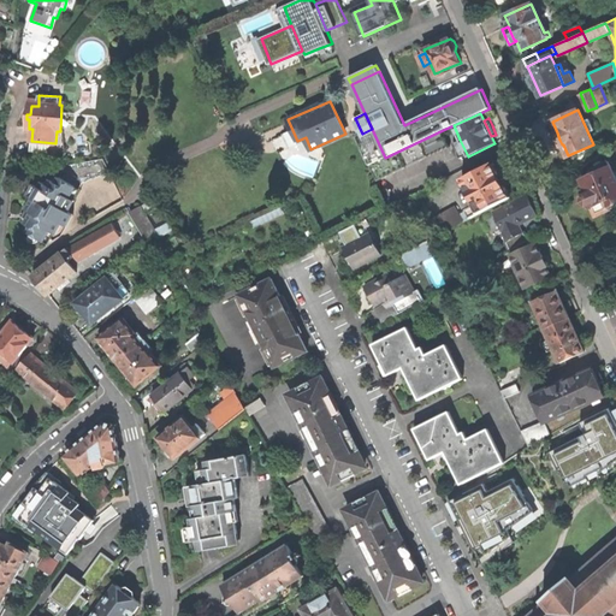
[(385,158),(372,129),(362,134),(356,136),(369,165),(385,158)]
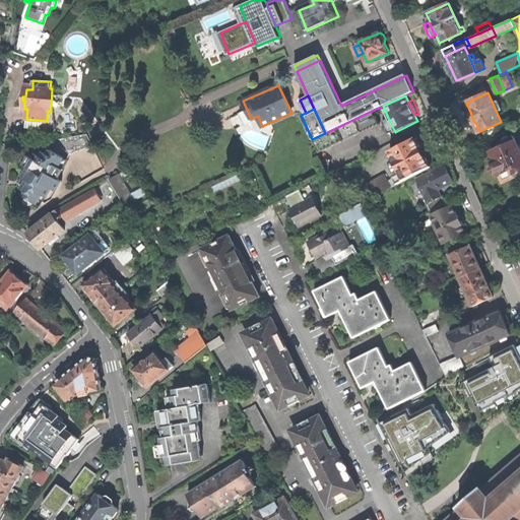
[(47,121),(26,119),(26,127),(41,128),(41,131),(47,131),(47,127),(55,127),(53,110),(51,110),(51,111),(48,111),(47,121)]
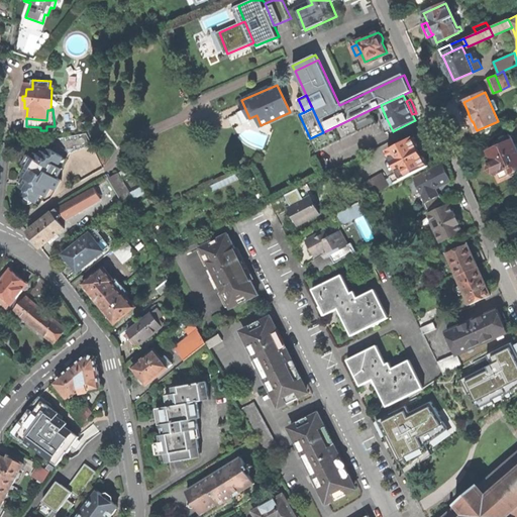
[(323,132),(310,138),(316,151),(378,122),(372,109),(323,132)]
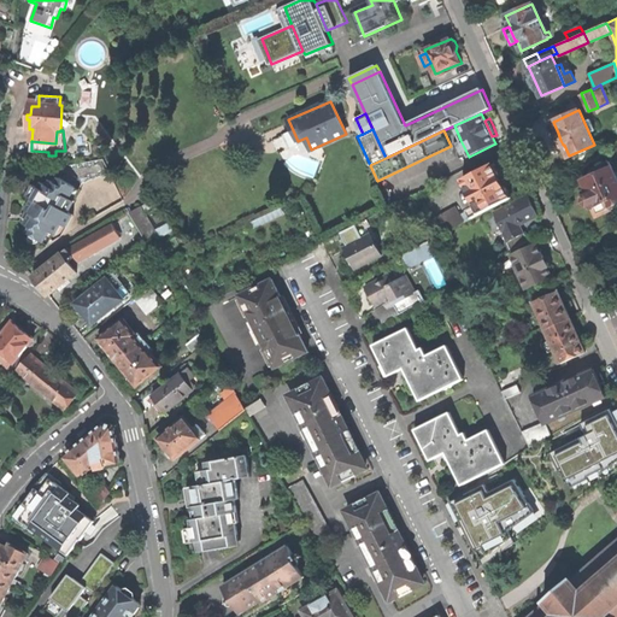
[(468,154),(460,140),(454,142),(462,158),(468,154)]
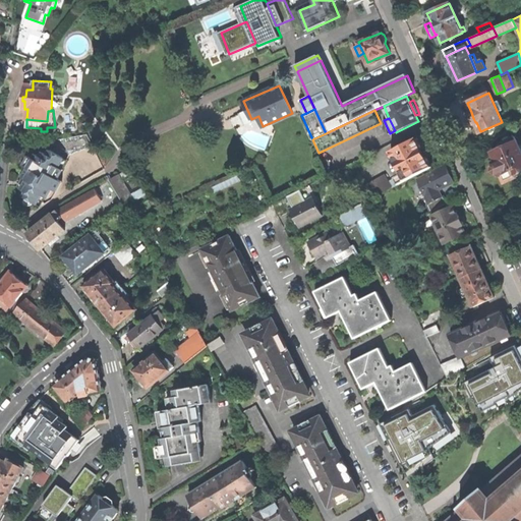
[(54,142),(50,151),(66,160),(70,153),(71,153),(77,151),(79,151),(85,149),(87,150),(94,147),(88,134),(54,142)]
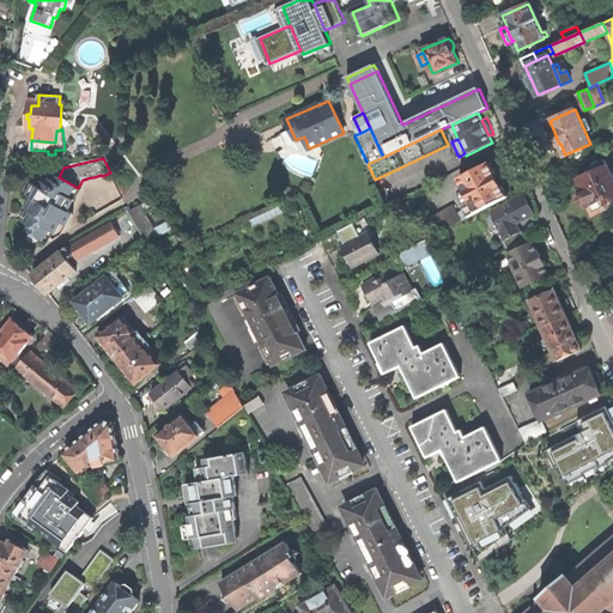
[(588,168),(592,174),(608,167),(606,161),(601,162),(599,161),(594,162),(593,165),(588,168)]
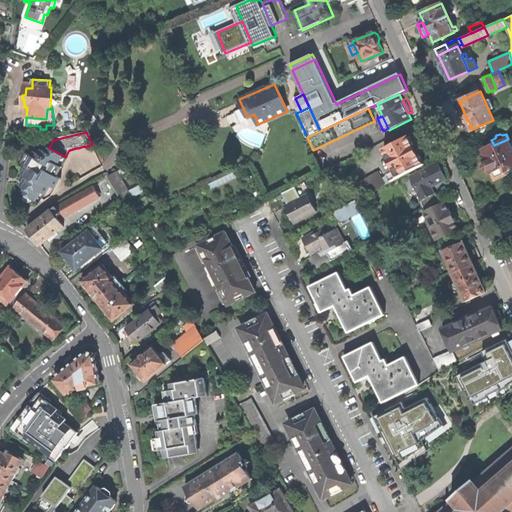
[(392,180),(424,164),(416,148),(410,136),(384,149),(396,171),(389,174),(392,180)]
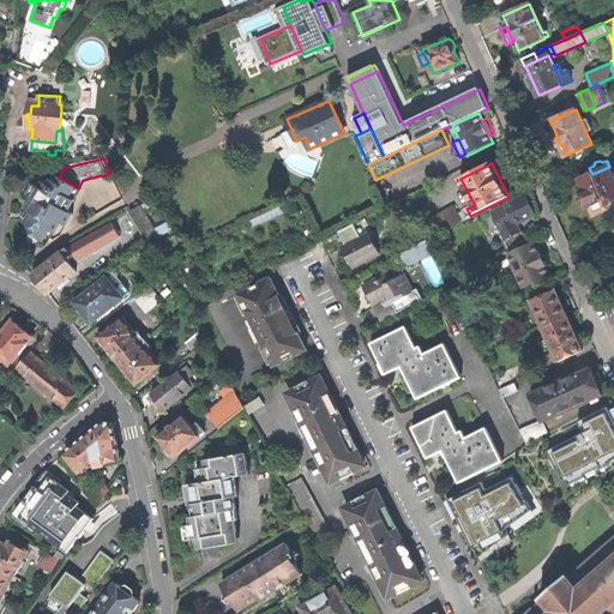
[(590,206),(594,214),(608,208),(607,204),(613,200),(613,176),(612,172),(609,167),(593,174),(582,179),(587,190),(583,192),(583,194),(582,196),(582,198),(582,200),(583,202),(585,204),(588,204),(589,206),(590,206)]
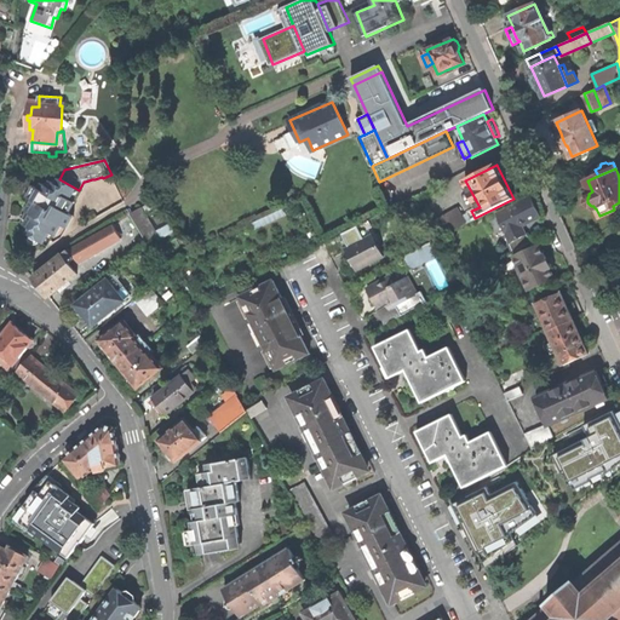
[(38,245),(40,241),(44,244),(50,233),(56,235),(61,224),(67,228),(73,216),(69,213),(81,190),(79,190),(59,179),(57,184),(51,182),(49,187),(44,184),(40,189),(35,187),(29,197),(33,200),(28,212),(33,214),(30,219),(27,225),(32,228),(28,234),(32,236),(29,240),(30,244),(34,245),(38,245)]
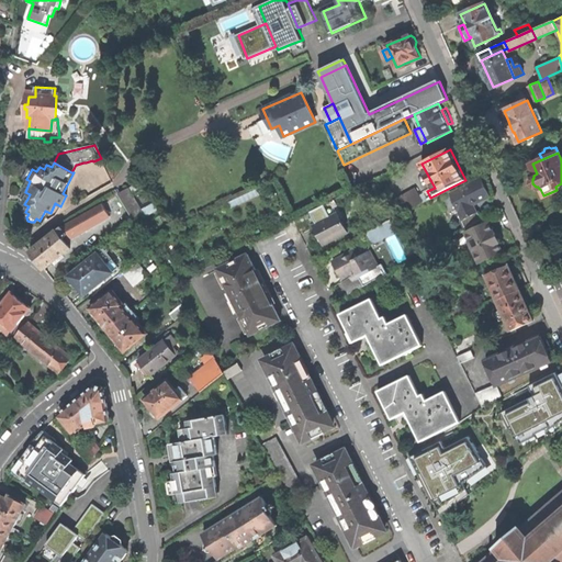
[(460,211),(472,205),(490,195),(485,187),(481,178),(451,194),(460,211)]
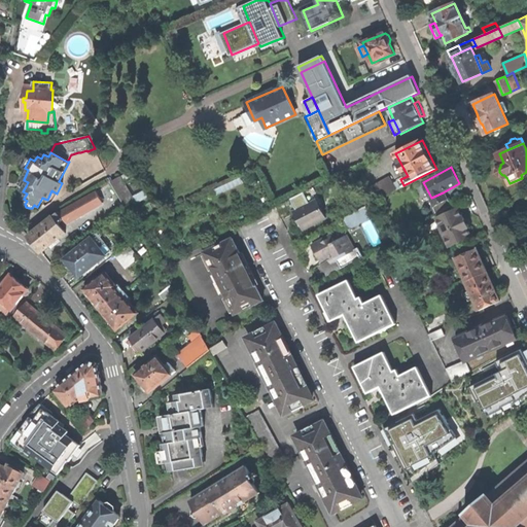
[(111,182),(128,209),(135,204),(119,177),(111,182)]
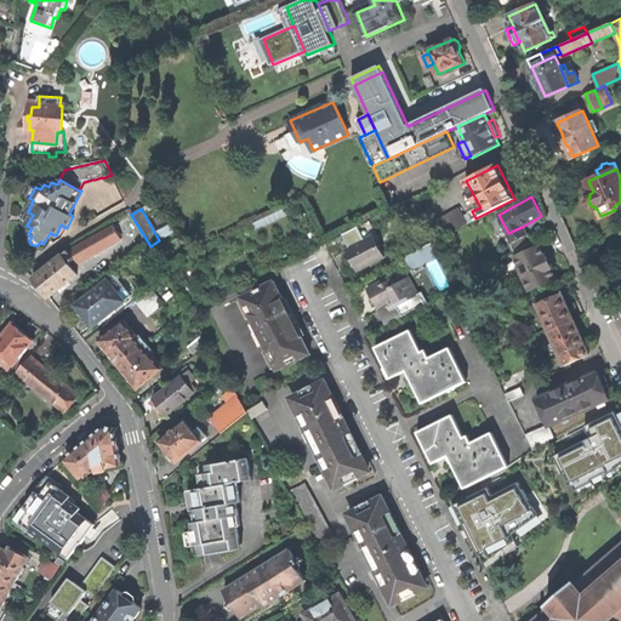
[(432,243),(468,224),(460,209),(428,224),(431,228),(426,231),(432,243)]
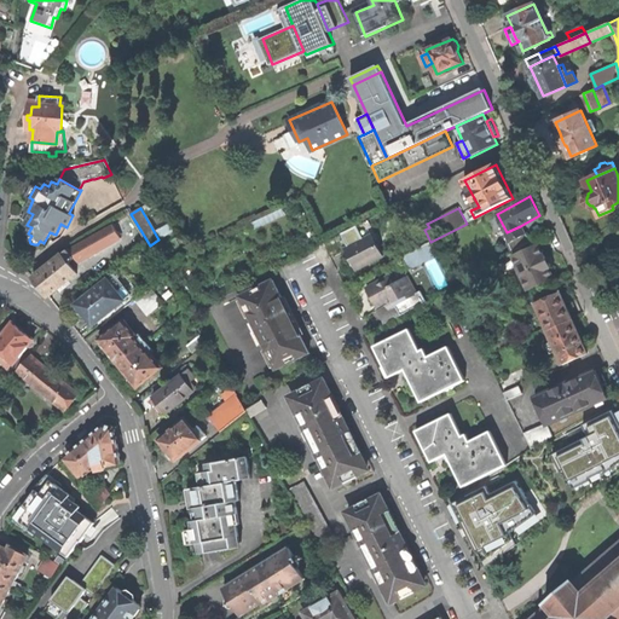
[(501,247),(510,241),(512,241),(507,232),(497,214),(487,220),(501,247)]
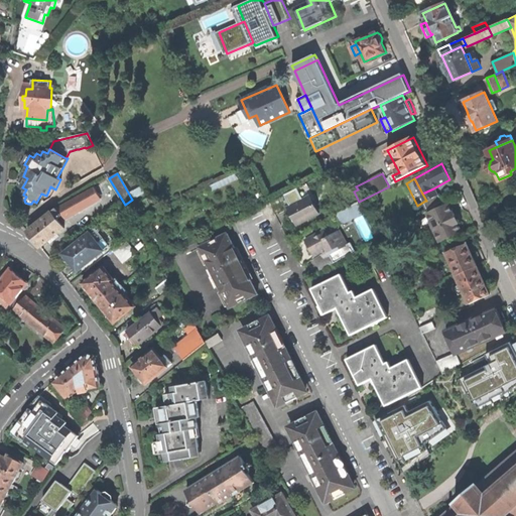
[(78,212),(101,199),(95,186),(71,201),(78,212)]
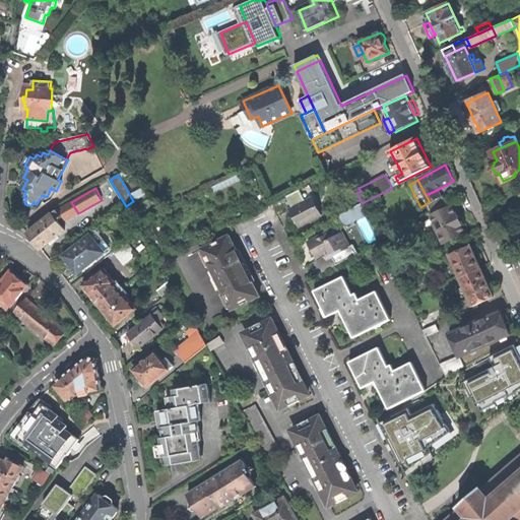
[(430,202),(429,202),(433,210),(446,203),(442,195),(440,196),(437,190),(426,195),(430,202)]
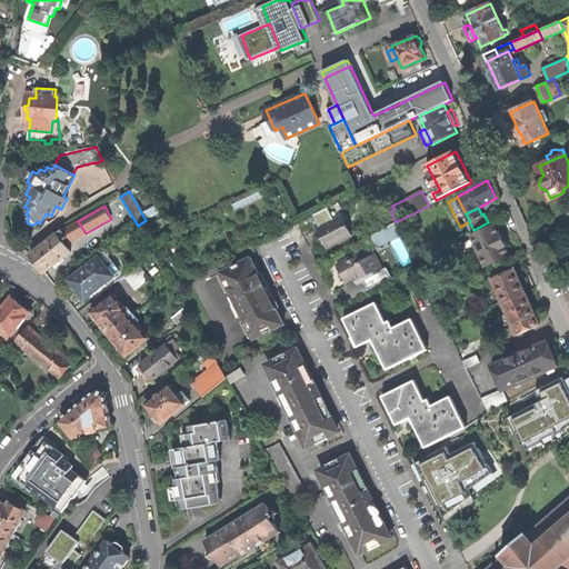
[(323,238),(328,247),(352,235),(342,216),(318,228),(323,238)]
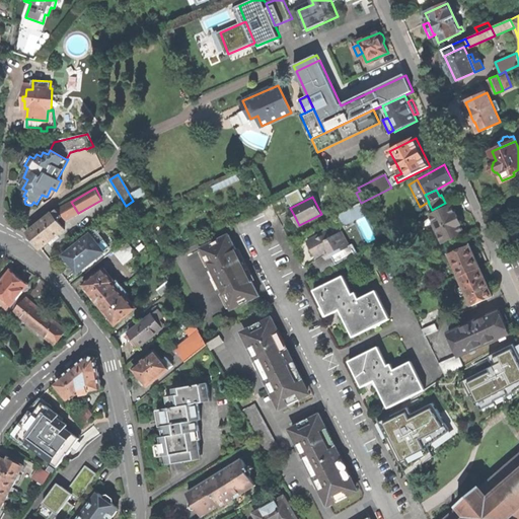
[(78,213),(71,202),(60,208),(66,219),(78,213)]
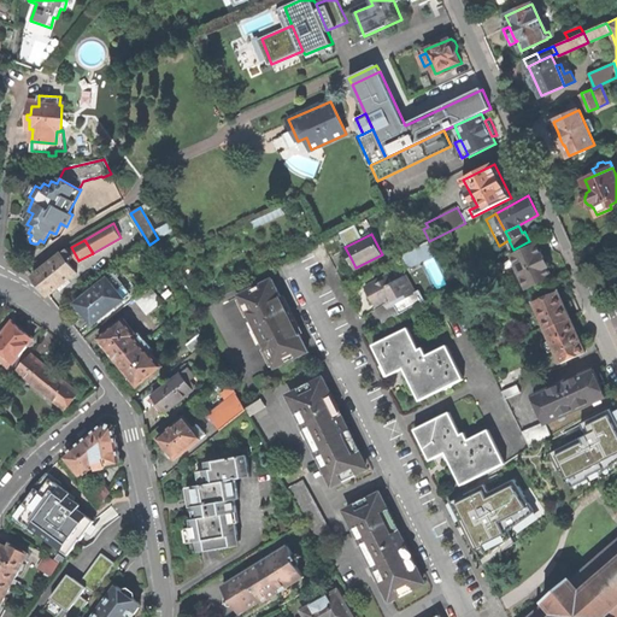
[(417,247),(422,257),(433,251),(428,241),(417,247)]
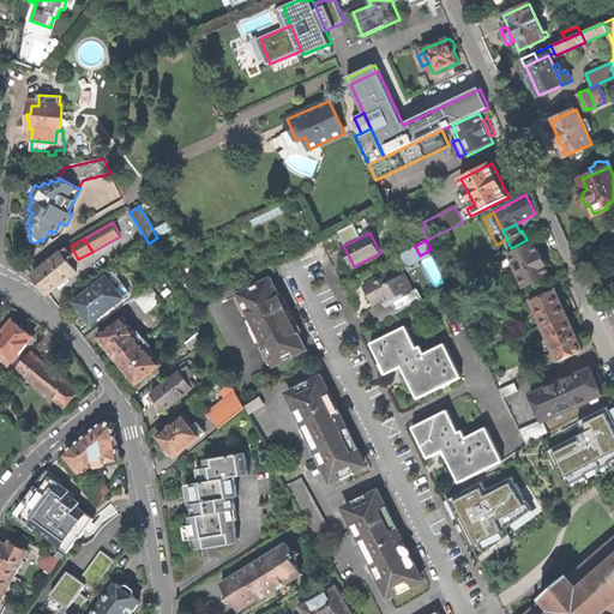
[(515,264),(523,286),(548,274),(543,264),(539,252),(534,241),(509,252),(510,254),(515,264)]
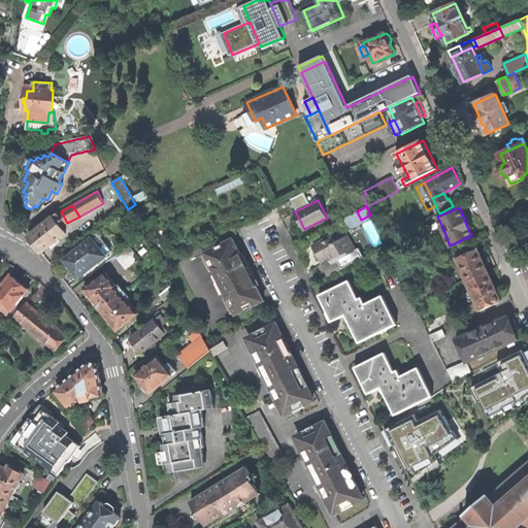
[(58,213),(54,218),(59,224),(63,221),(58,213)]
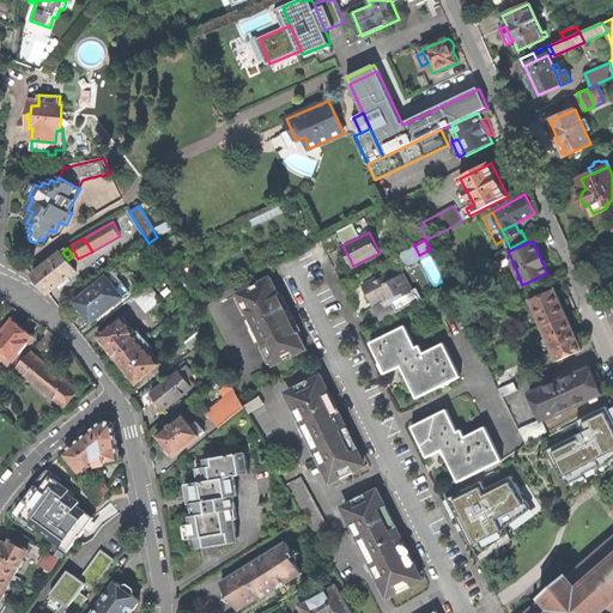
[(48,293),(77,271),(68,260),(62,253),(34,274),(41,284),(48,293)]
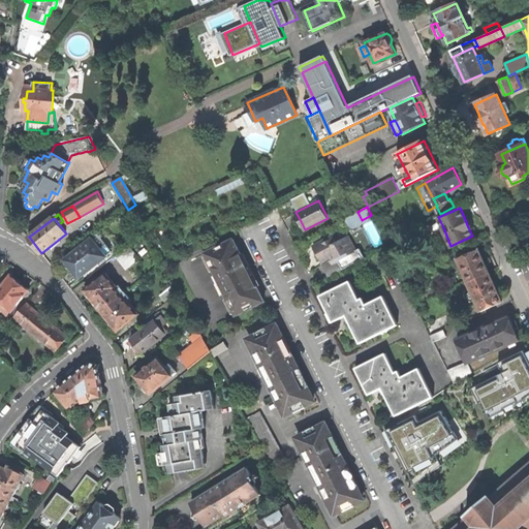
[(436,230),(443,227),(439,219),(432,222),(436,230)]
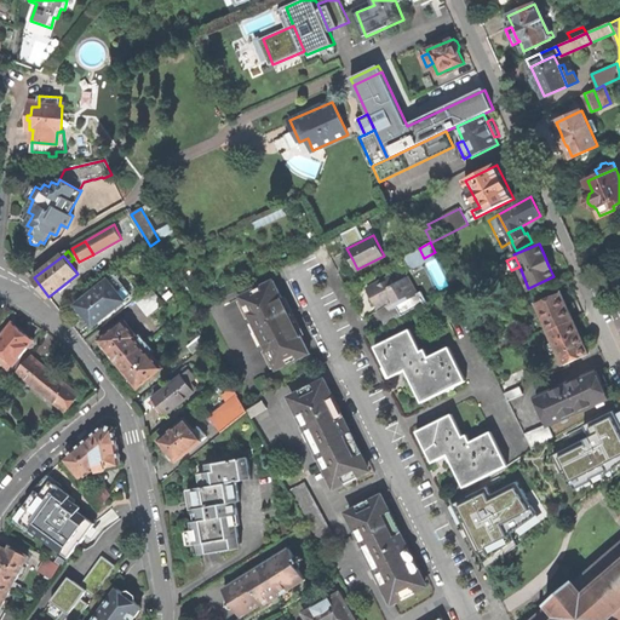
[(103,319),(131,294),(114,275),(108,280),(108,279),(76,305),(78,306),(76,308),(76,310),(78,314),(80,315),(82,315),(84,315),(89,320),(93,326),(103,319)]
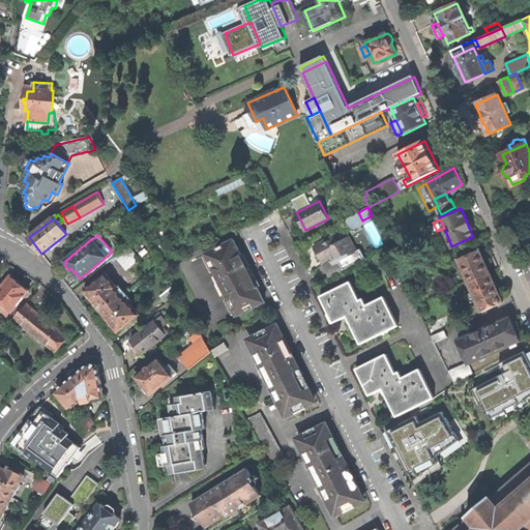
[(323,265),(330,277),(365,258),(360,248),(356,251),(349,237),(337,243),(334,236),(316,246),(324,260),(331,255),(334,259),(326,264),(323,265)]
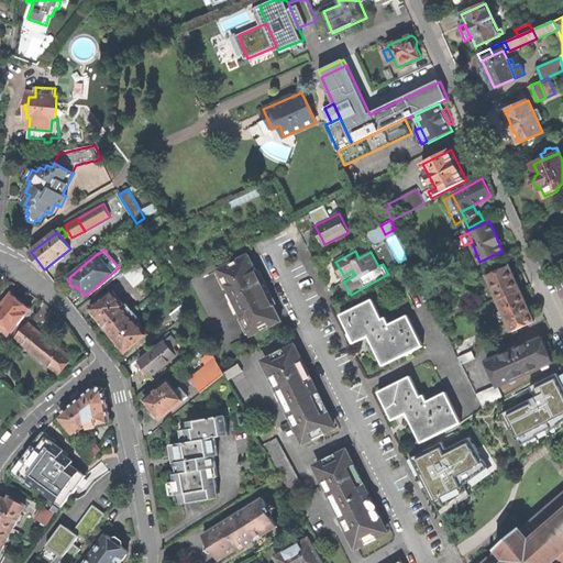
[(234,302),(265,287),(255,268),(249,254),(218,269),(234,302)]
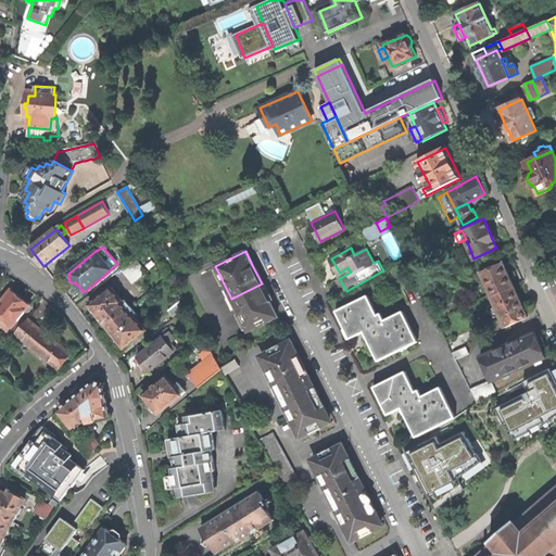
[(123,267),(134,281),(147,272),(136,257),(123,267)]
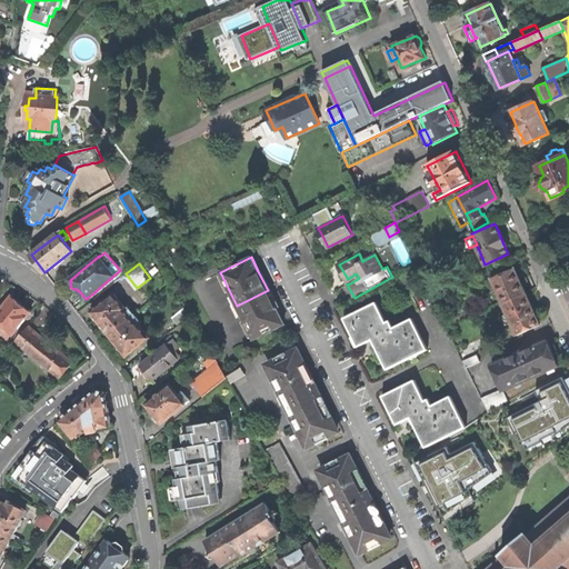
[(492,277),(503,302),(526,292),(520,279),(515,267),(492,277)]
